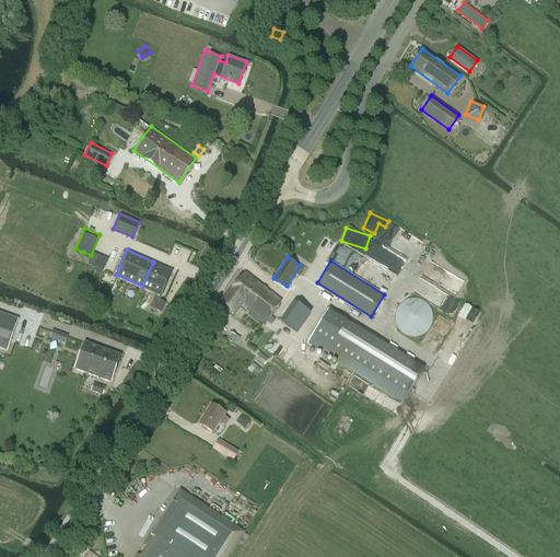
[(153,262),(142,286),(155,292),(150,305),(154,308),(161,310),(165,301),(159,298),(161,294),(172,269),(153,262)]
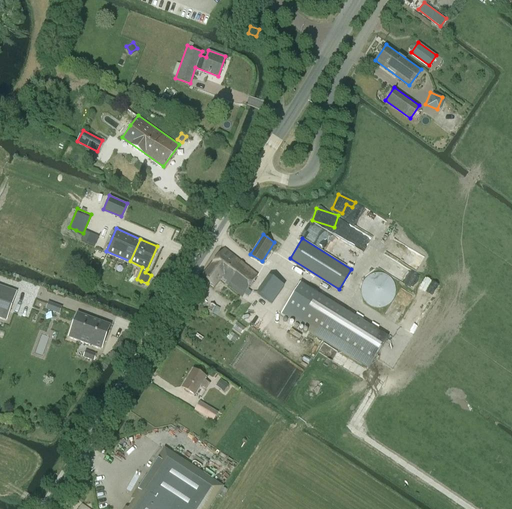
[(224,246),(201,275),(213,285),(220,277),(237,256),(224,246)]
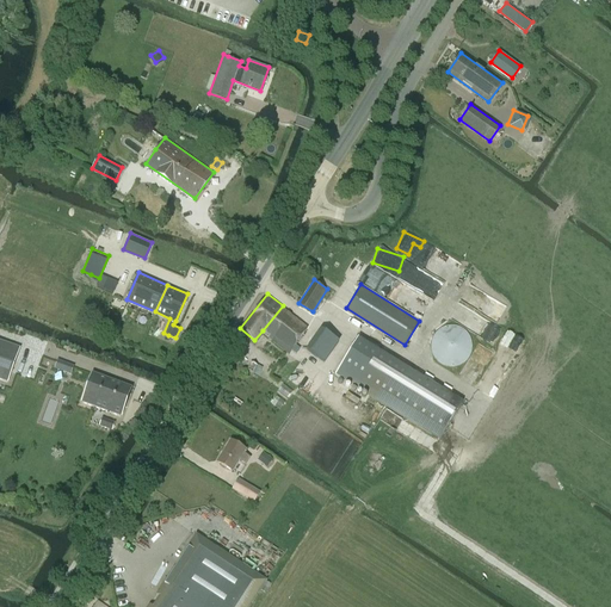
[(283,305),(263,330),(289,352),(291,348),(295,352),(300,346),(295,342),(307,326),(283,305)]
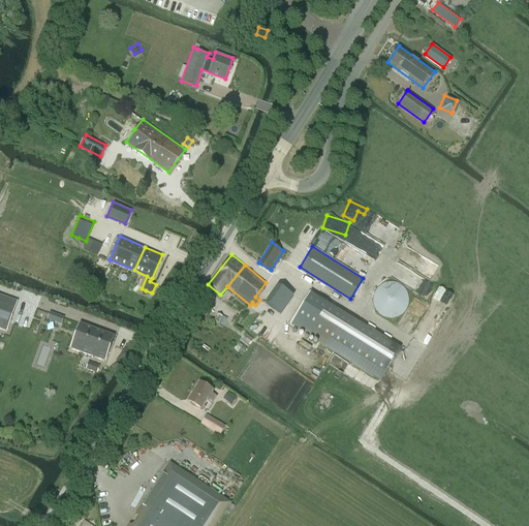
[(404,313),(406,281),(375,280),(373,312),(404,313)]
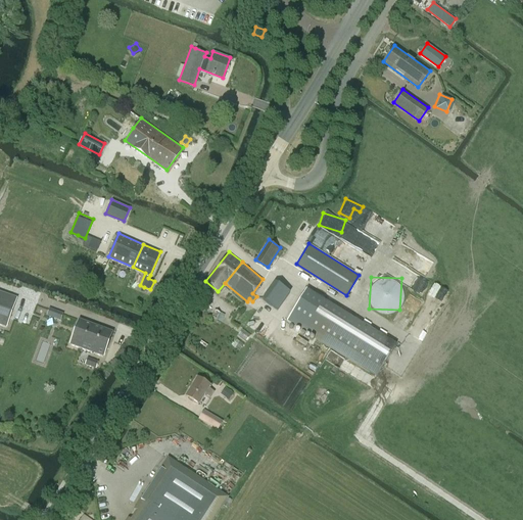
[(263,297),(277,308),(289,291),(290,290),(275,279),(262,296),(263,297)]
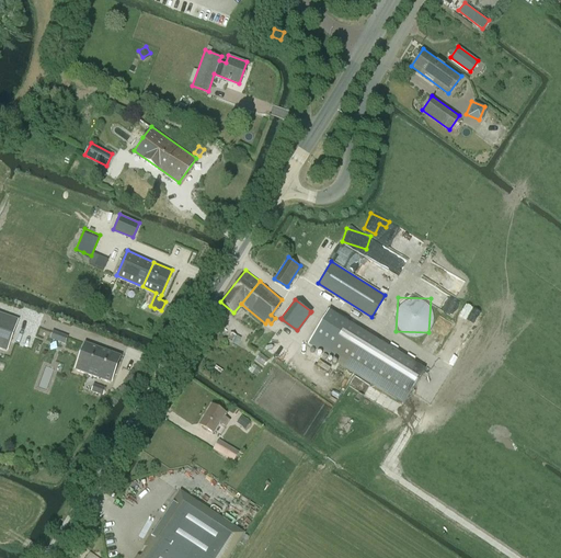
[(424,367),(329,308),(308,342),(403,401),(424,367)]
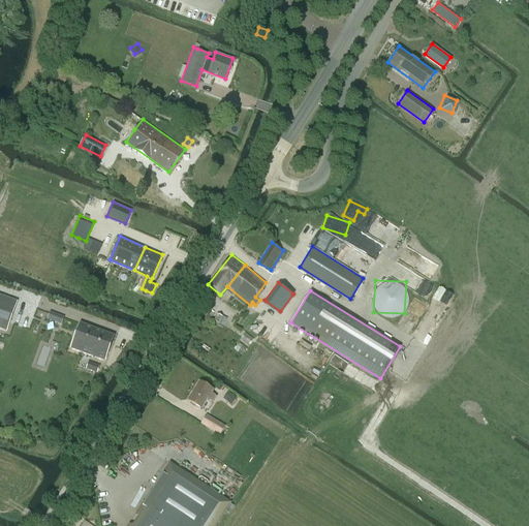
[(0,294),(0,327),(6,329),(17,300),(0,294)]
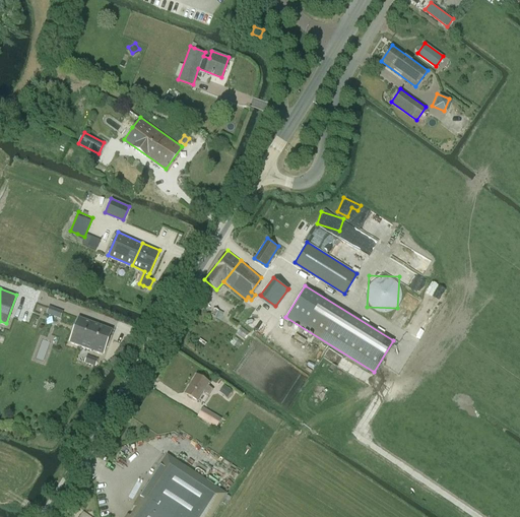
[(16,295),(10,314),(35,322),(42,303),(16,295)]
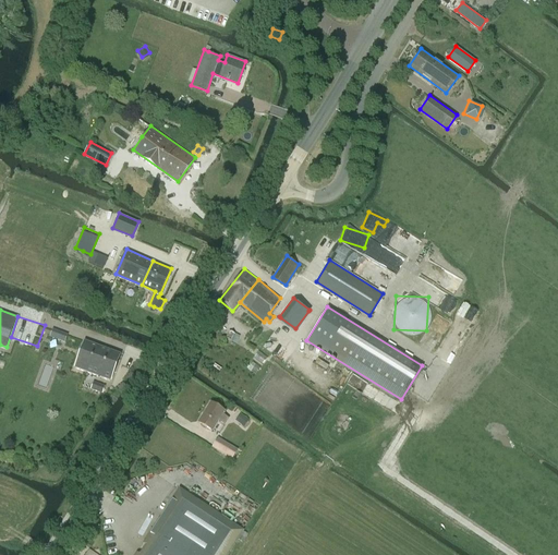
[(235,333),(235,332),(229,328),(226,337),(232,340),(235,333)]
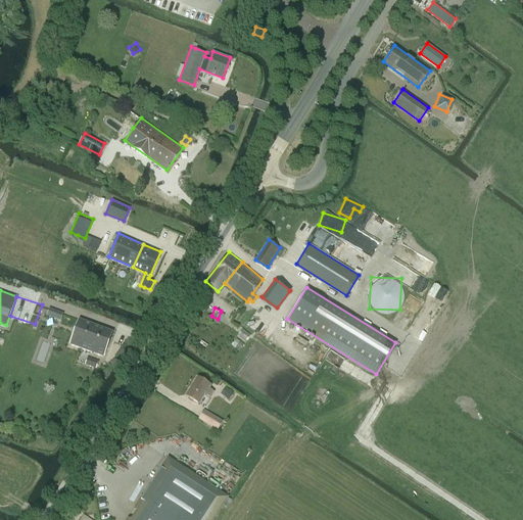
[(95,331),(109,336),(111,330),(79,318),(70,342),(90,350),(95,335),(94,335),(95,331)]
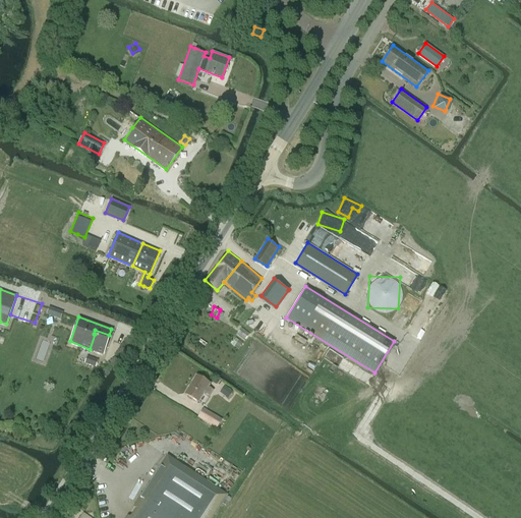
[(103,353),(109,335),(95,330),(94,334),(95,334),(90,349),(103,353)]
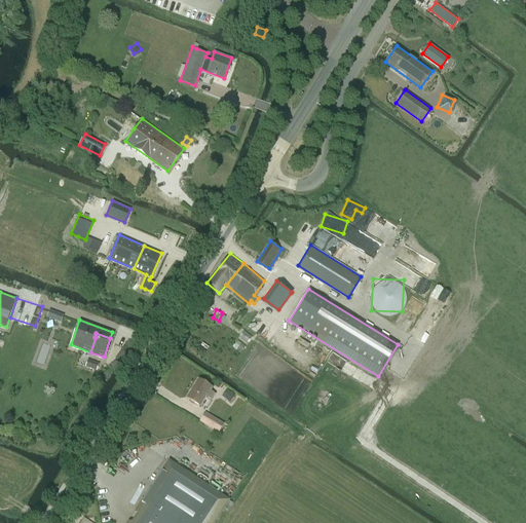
[(199,345),(207,349),(210,345),(202,340),(199,345)]
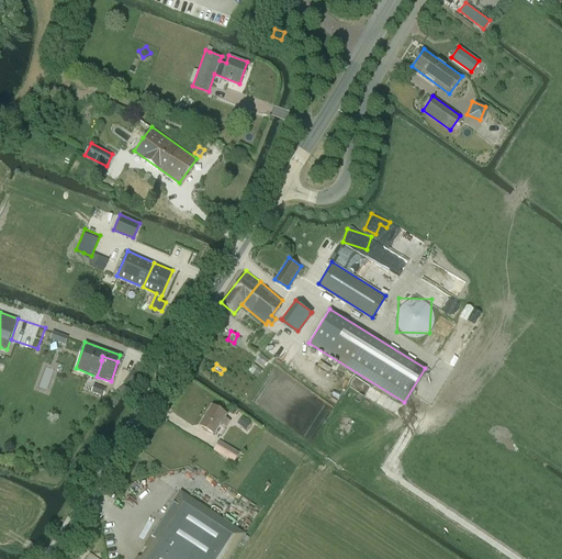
[(102,394),(105,387),(93,382),(91,390),(102,394)]
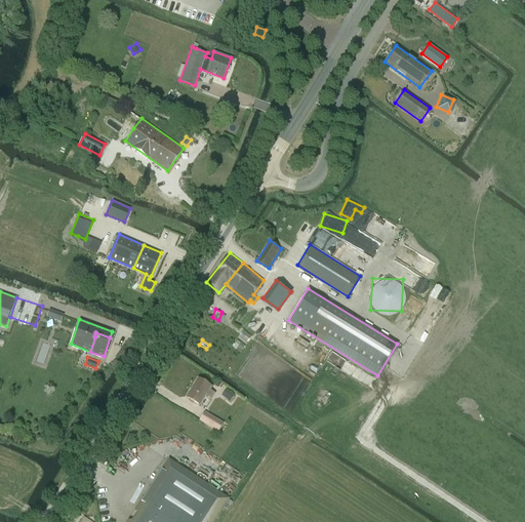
[(198,376),(187,395),(199,403),(205,393),(211,397),(214,391),(208,388),(210,385),(198,376)]
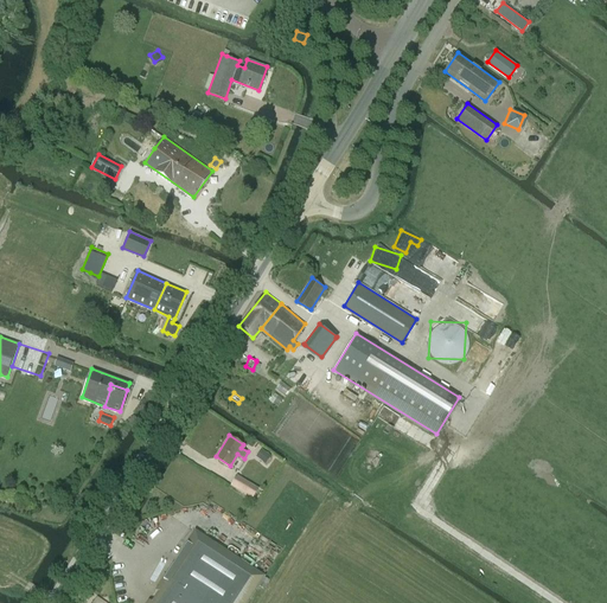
[(263,460),(268,453),(262,448),(256,454),(263,460)]
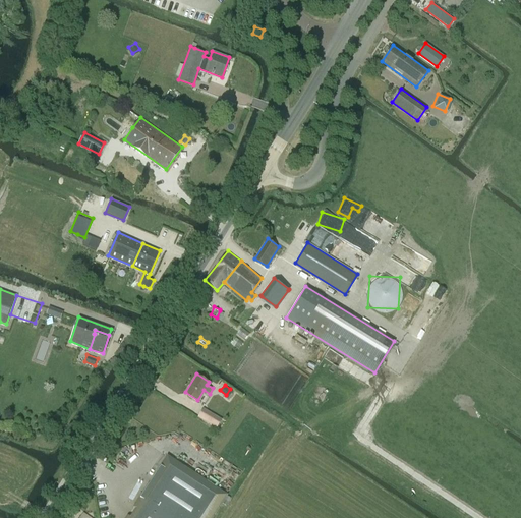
[(222,417),(203,406),(197,416),(216,426),(222,417)]
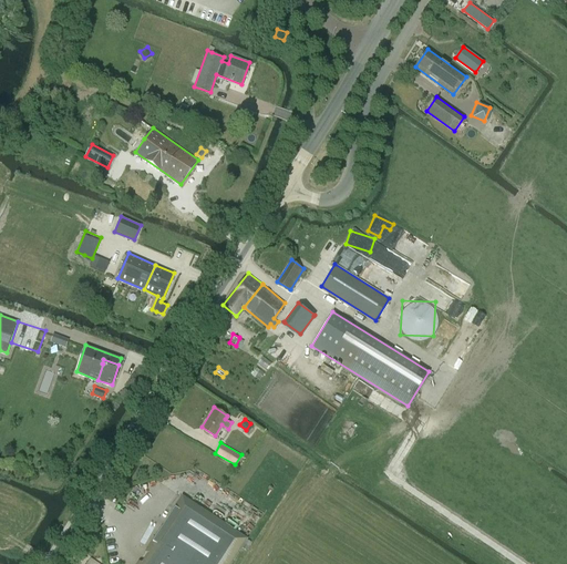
[(138,560),(135,563),(228,563),(247,537),(182,494),(173,508),(176,510),(165,527),(161,525),(145,551),(148,553),(142,562),(138,560)]
